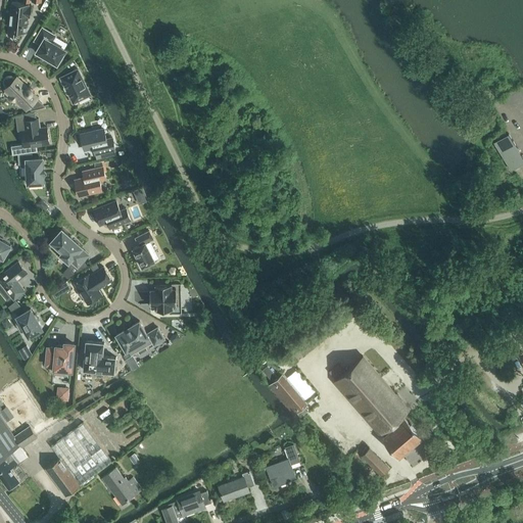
[(29,4),(29,3),(30,0),(32,0),(32,1),(42,2),(42,0),(24,0),(24,3),(12,2),(8,34),(8,35),(19,36),(19,35),(19,32),(26,32),(28,15),(31,16),(32,5),(29,5),(29,4)]
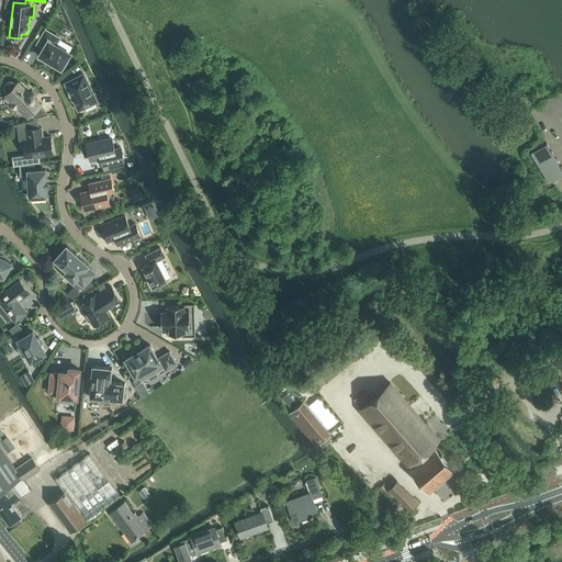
[(44,47),(40,55),(62,68),(63,66),(65,66),(67,62),(67,58),(70,53),(56,44),(59,38),(46,30),(37,43),(44,47)]
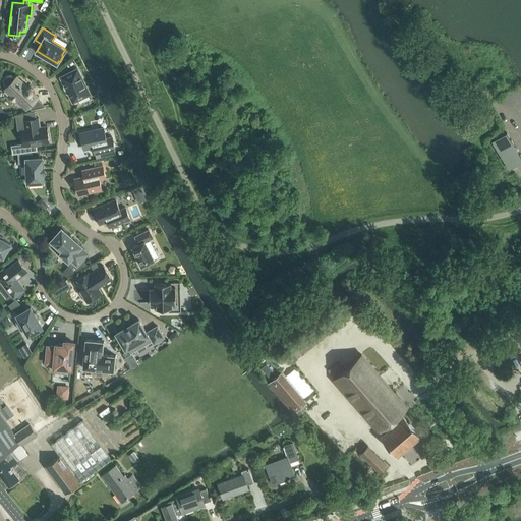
[(77,68),(60,77),(73,103),(91,94),(77,68)]
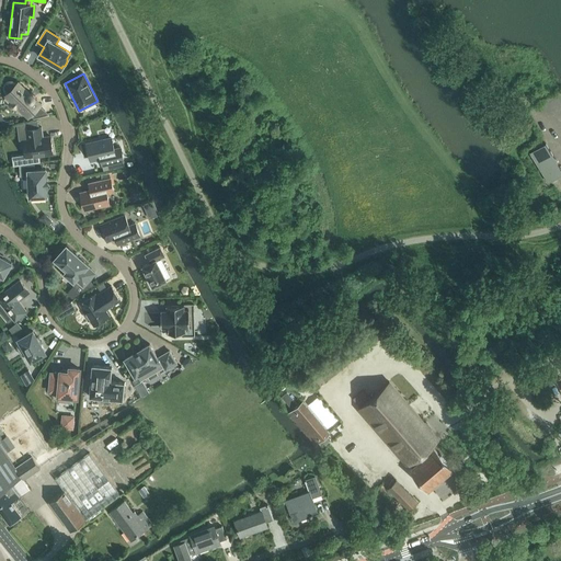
[(6,84),(6,87),(6,89),(7,91),(8,92),(7,94),(6,95),(11,101),(11,102),(10,103),(10,104),(10,105),(10,106),(11,107),(12,109),(13,109),(14,109),(15,109),(16,107),(18,107),(22,112),(25,110),(31,115),(41,105),(42,104),(35,99),(35,98),(35,96),(35,95),(34,94),(34,93),(33,93),(32,93),(31,93),(30,93),(19,82),(16,83),(15,86),(14,83),(12,82),(10,82),(8,83),(6,84)]
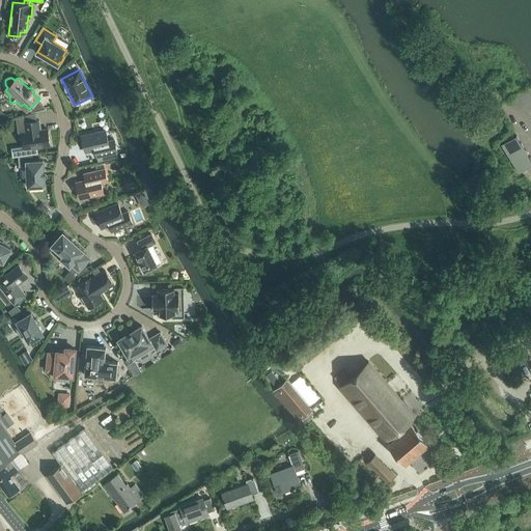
[(39,120),(24,122),(26,132),(22,133),(25,149),(50,145),(48,129),(40,130),(39,120)]
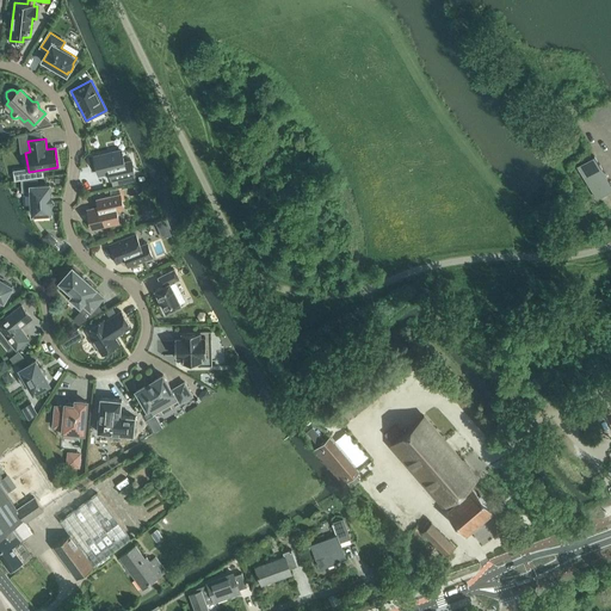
[(94,156),(98,176),(110,173),(111,173),(113,173),(115,179),(111,180),(135,176),(131,160),(124,161),(122,150),(94,156)]
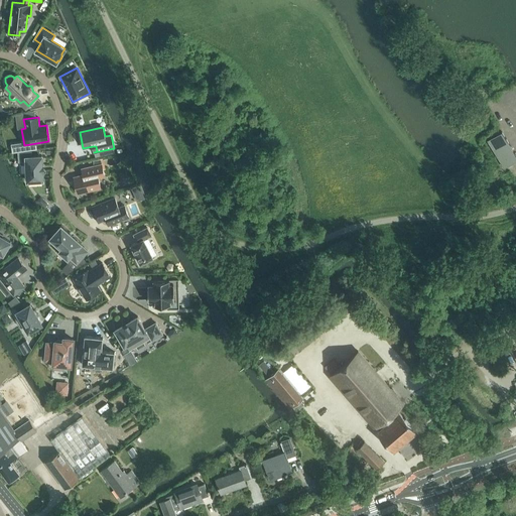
[(515,154),(502,131),(488,140),(505,168),(515,160),(515,154)]
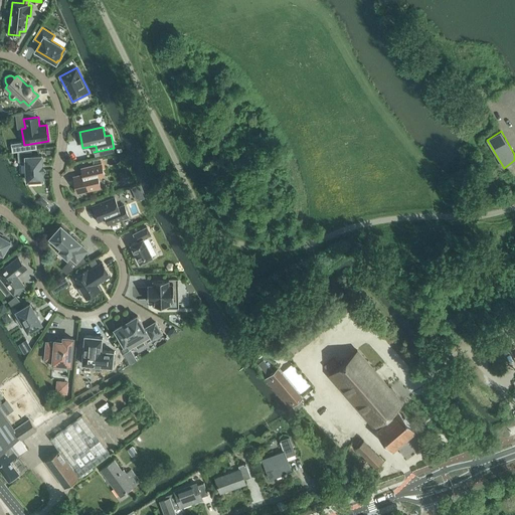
[(42,155),(26,156),(27,180),(43,179),(43,170),(44,170),(43,164),(42,164),(42,155)]
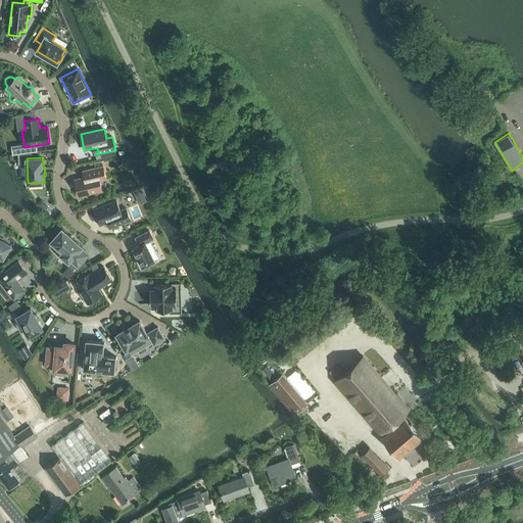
[(85,178),(75,180),(79,196),(102,190),(100,181),(106,179),(102,165),(83,171),(83,172),(86,171),(87,176),(86,177),(84,177),(85,178)]
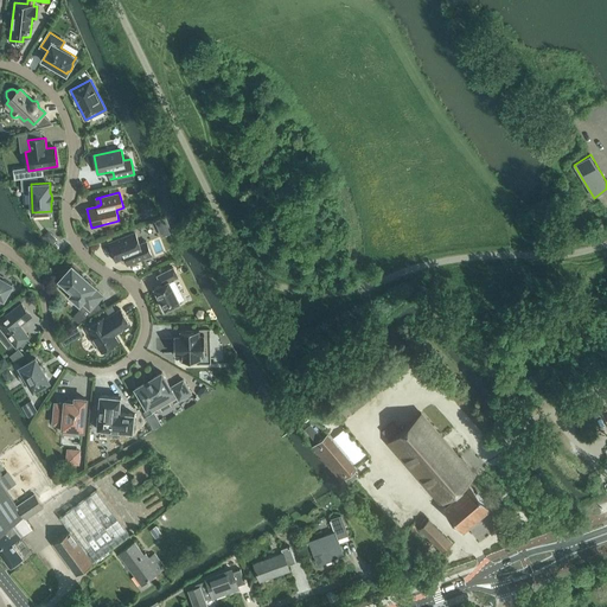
[(160,218),(154,221),(161,236),(167,234),(171,232),(164,217),(160,218)]
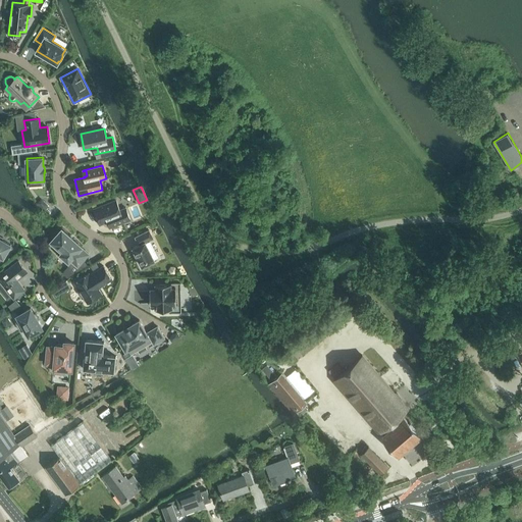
[(297,189),(293,191),(297,199),(301,197),(297,189)]
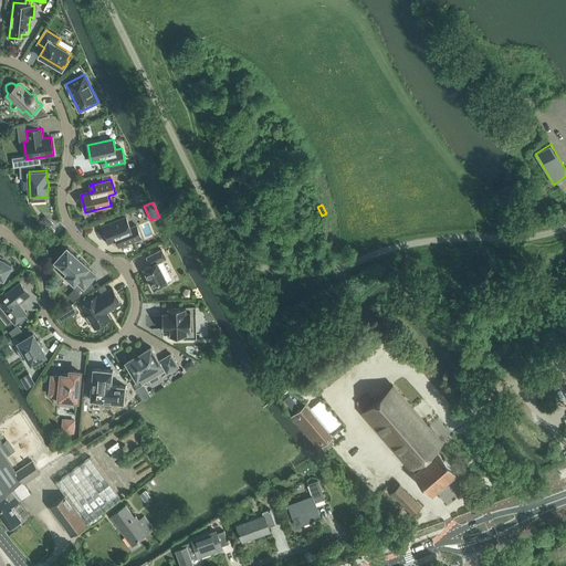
[(126,218),(102,227),(108,243),(116,240),(118,241),(121,240),(122,245),(119,247),(119,248),(142,239),(136,226),(130,228),(126,218)]
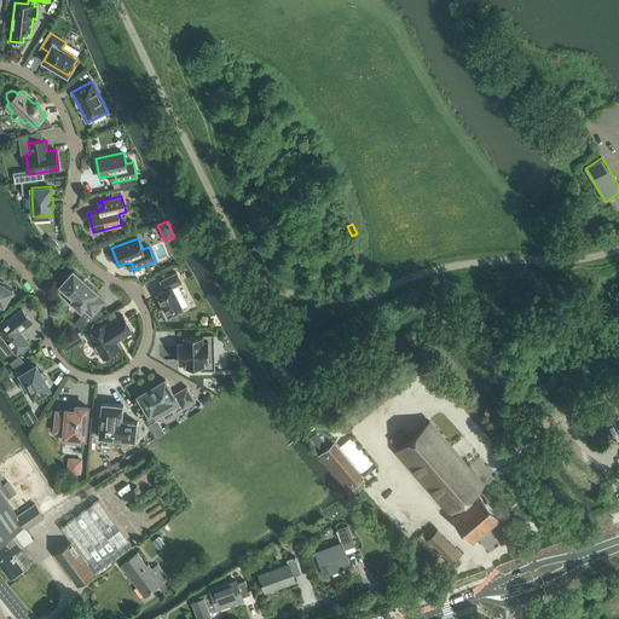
[(74,271),(61,287),(74,299),(71,301),(81,311),(84,308),(86,311),(75,324),(81,329),(104,314),(98,308),(105,301),(97,294),(98,293),(74,271)]
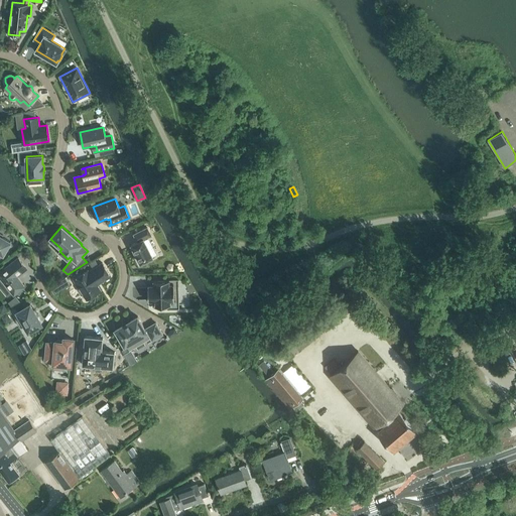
[(137,242),(131,245),(140,263),(153,257),(144,239),(151,236),(147,228),(134,235),(137,242)]
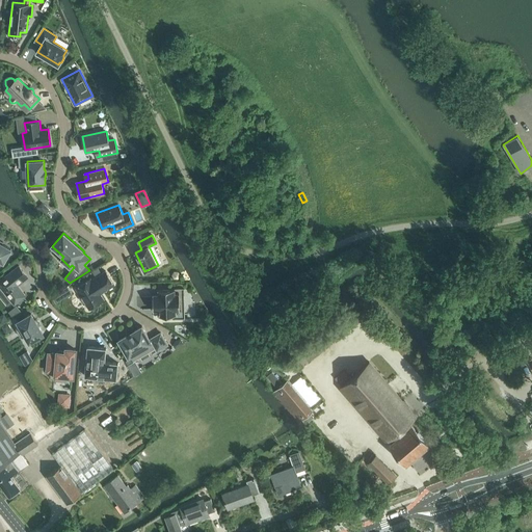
[(0,260),(3,263),(10,249),(0,243),(0,260)]
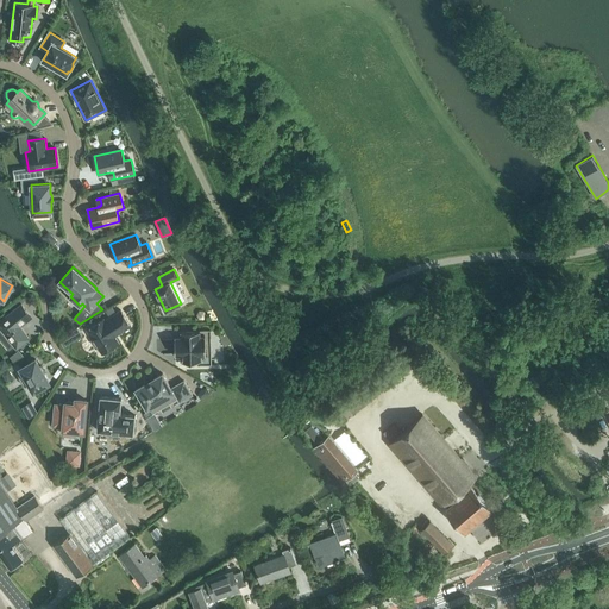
[(0,338),(10,351),(16,346),(17,347),(29,338),(19,326),(31,316),(22,305),(0,321),(0,338)]
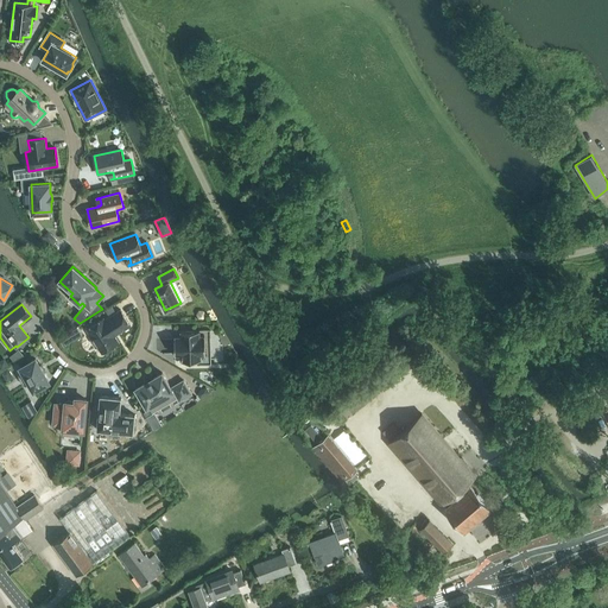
[(89,328),(93,334),(90,341),(93,346),(97,346),(102,353),(119,342),(114,334),(118,331),(119,333),(131,325),(120,310),(108,318),(107,316),(89,328)]
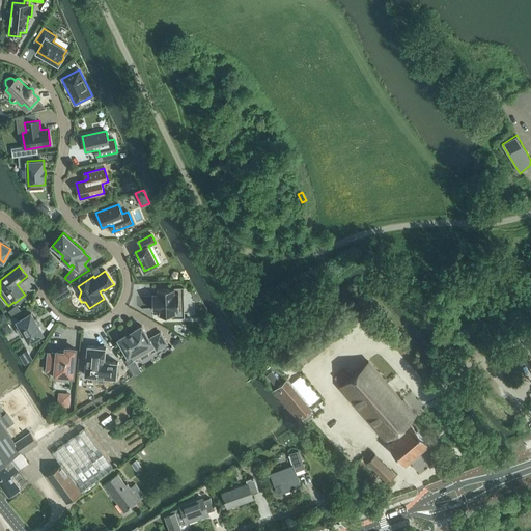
[(159,315),(175,314),(175,310),(179,310),(178,292),(175,292),(175,288),(158,288),(158,289),(159,289),(160,289),(160,294),(159,294),(158,294),(152,294),(152,310),(158,310),(158,311),(159,311),(159,315)]
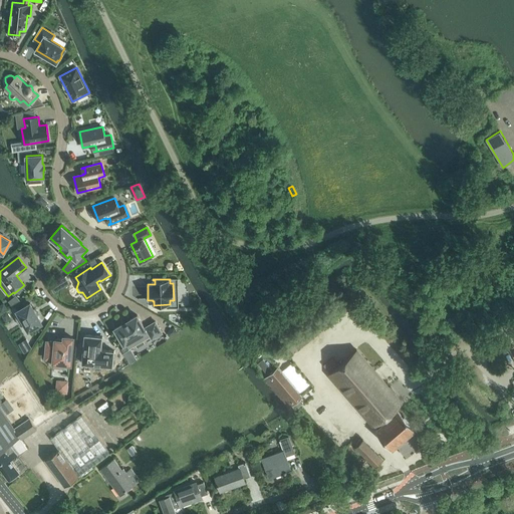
[(15,295),(8,301),(11,305),(19,300),(15,295)]
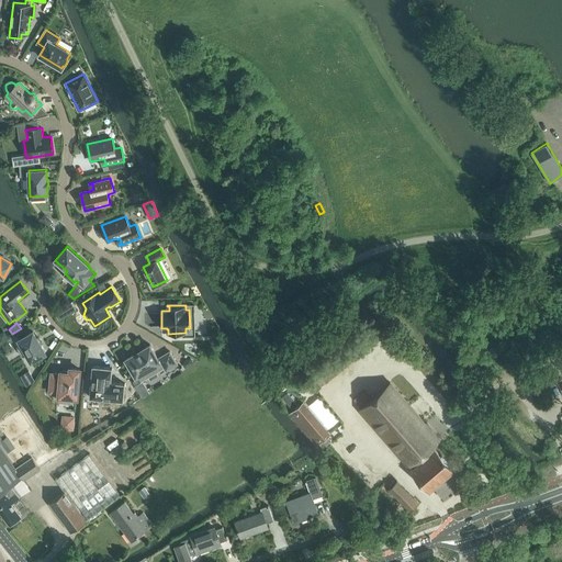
[(18,347),(18,349),(22,356),(24,356),(26,355),(31,361),(45,352),(33,332),(19,340),(21,345),(18,347)]
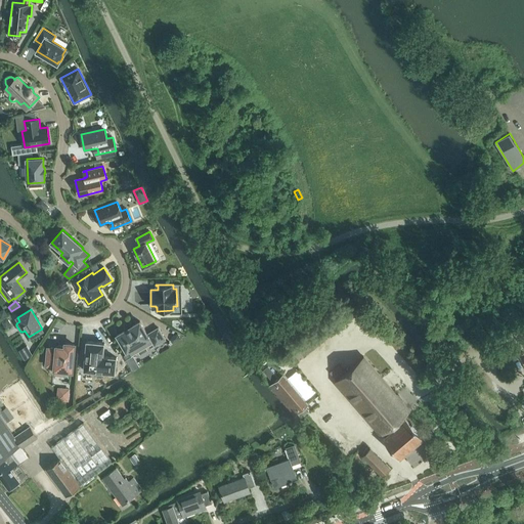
[(6,317),(1,321),(5,329),(8,326),(9,322),(6,317)]
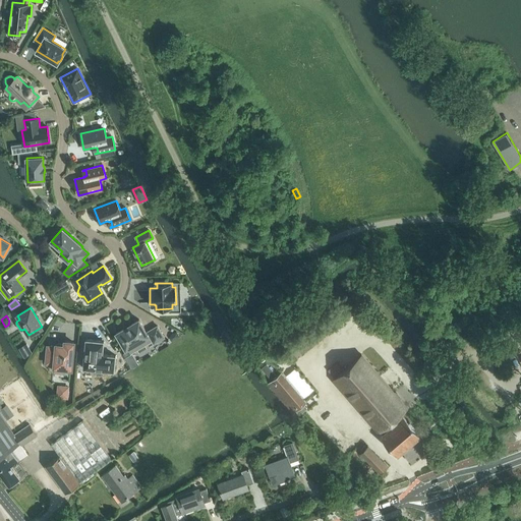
[(116,333),(125,349),(149,336),(154,344),(164,338),(157,326),(147,332),(147,333),(138,320),(116,333)]
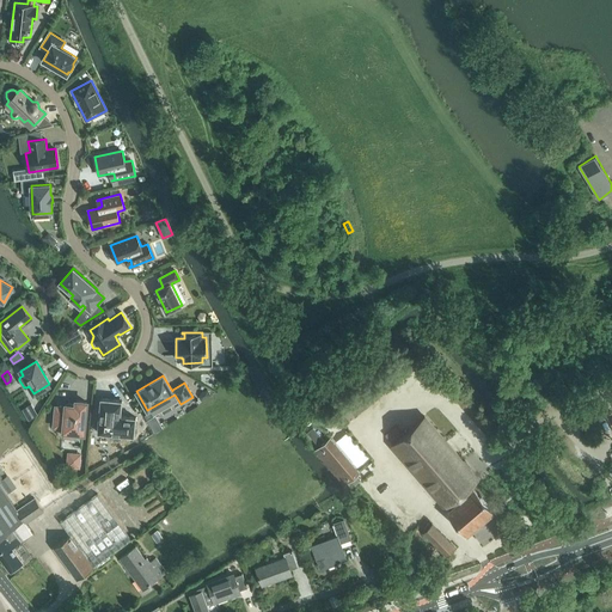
[(201,393),(200,398),(202,402),(210,396),(207,390),(201,393)]
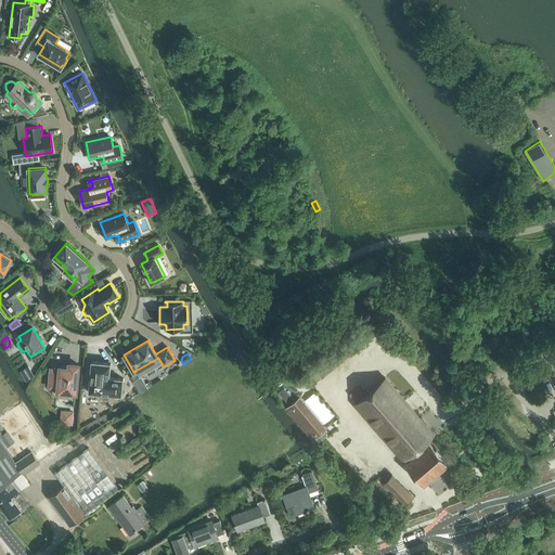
[(123,381),(123,378),(108,377),(110,364),(111,364),(111,363),(110,363),(92,362),(92,361),(91,361),(91,362),(89,392),(88,392),(88,394),(89,394),(101,395),(100,398),(108,398),(110,395),(120,396),(120,397),(121,397),(121,396),(123,381)]
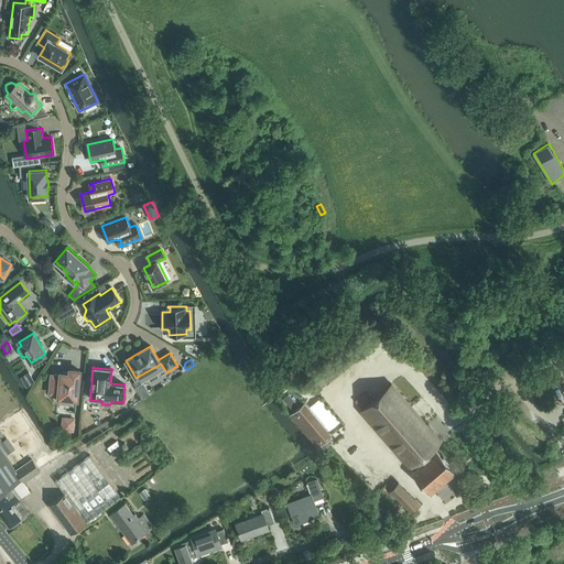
[(50,393),(57,393),(56,399),(57,399),(56,403),(69,404),(71,398),(77,399),(79,370),(71,370),(71,375),(61,373),(61,379),(51,378),(50,393)]
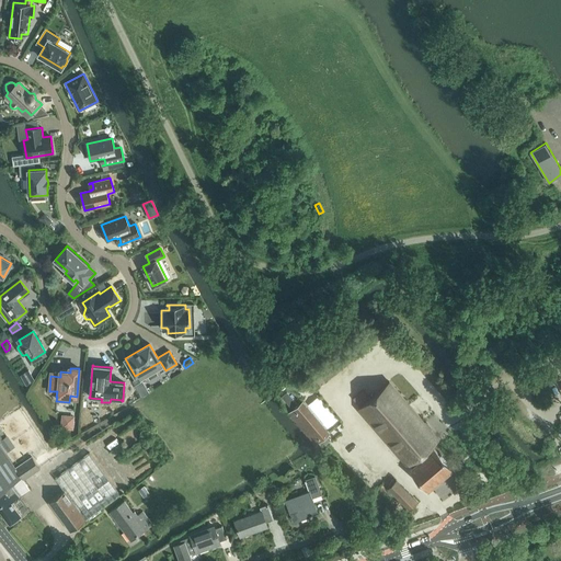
[(414,460),(416,464),(411,469),(427,489),(450,468),(434,449),(422,460),(419,457),(439,438),(389,382),(358,409),(408,466),(414,460)]
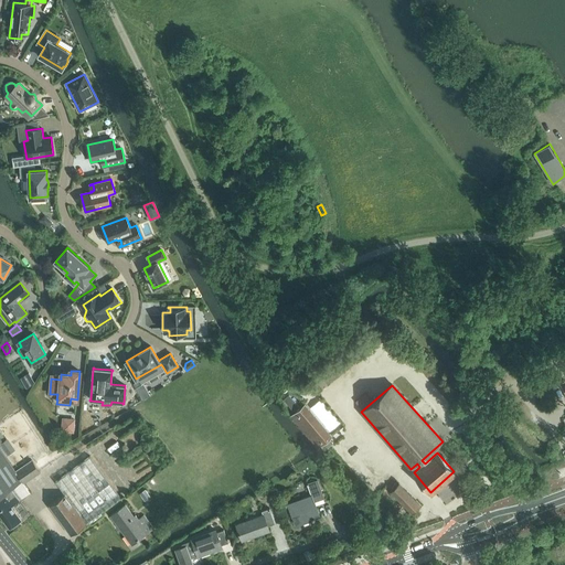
[(290,416),(318,448),(321,446),(324,450),(333,443),(330,438),(332,437),(305,404),(300,408),(289,395),(284,400),(295,413),(290,416)]
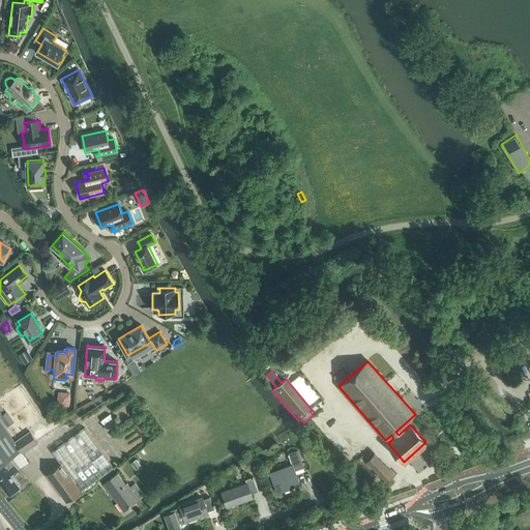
[(58,391),(57,405),(69,406),(70,393),(58,391)]
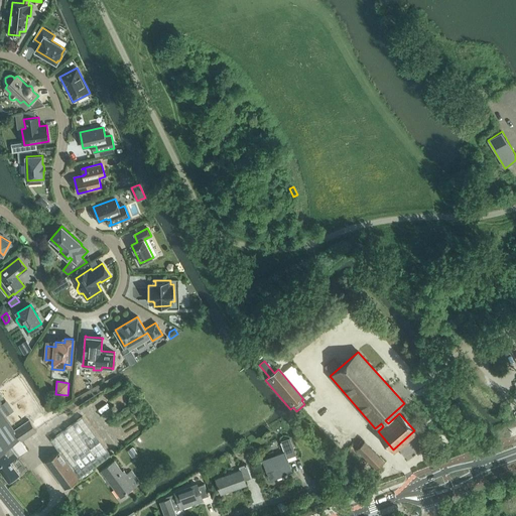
[(19,439),(21,442),(37,430),(28,419),(14,429),(5,417),(14,410),(7,400),(3,403),(1,401),(3,399),(0,394),(0,470),(8,482),(19,475),(10,462),(17,457),(11,448),(15,445),(14,443),(19,439)]
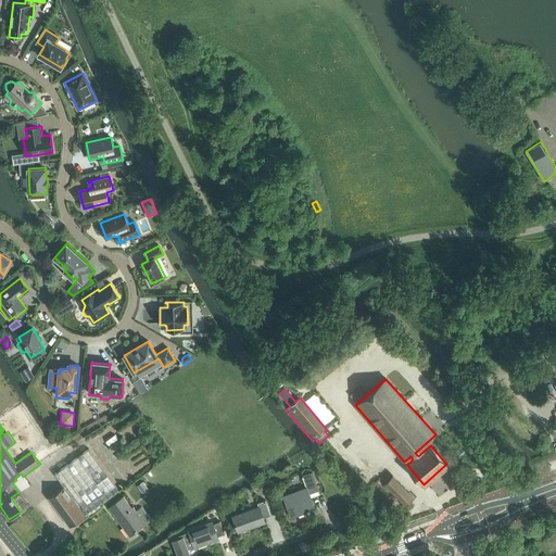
[(54,475),(64,487),(83,512),(116,487),(89,449),(54,475)]
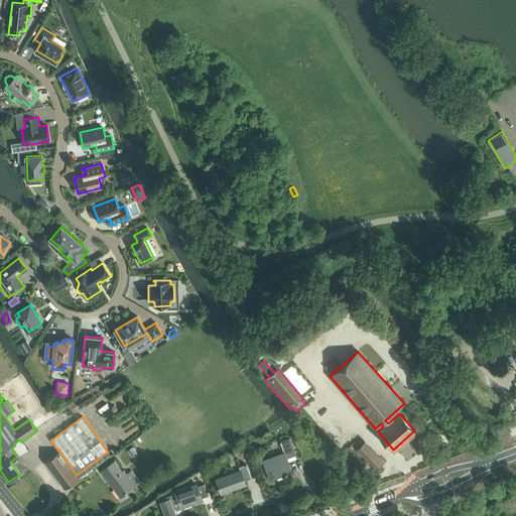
[(287,459),(296,455),(290,437),(280,440),(284,453),(262,461),(267,474),(274,471),(276,478),(292,473),(287,459)]
